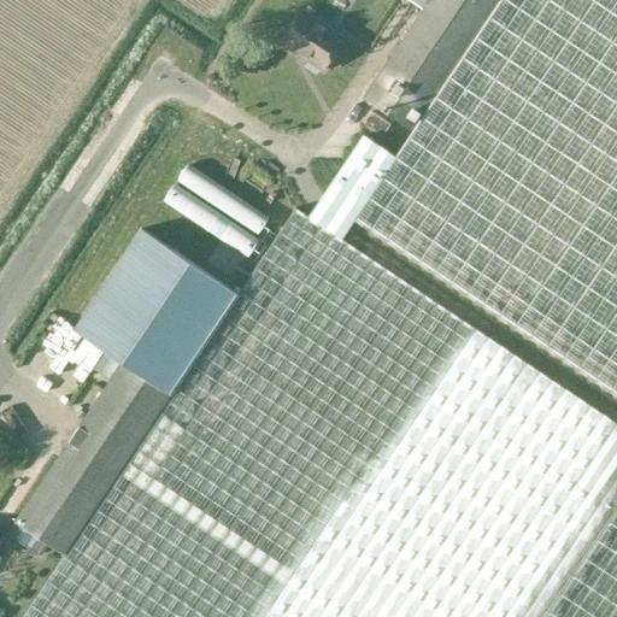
[(307,217),(341,240),(353,222),(616,397),(616,0),(500,0),(500,3),(497,0),(409,0),(423,10),(363,98),(412,130),(394,157),(363,135),(307,217)]
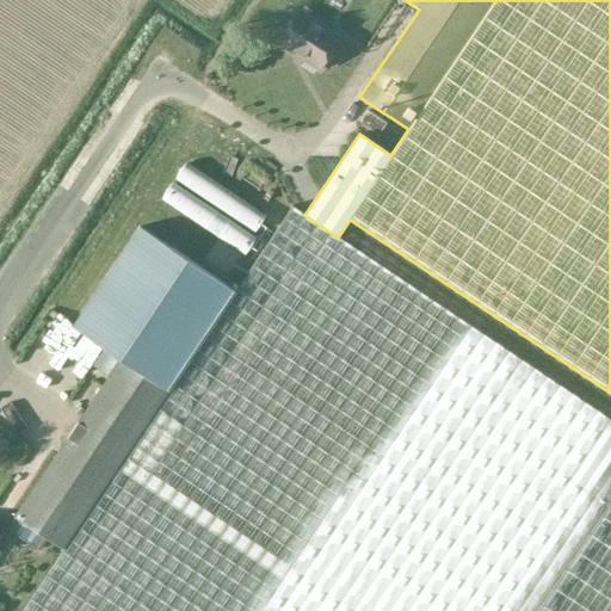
[(300,11),(278,43),(320,71),(341,39),(300,11)]
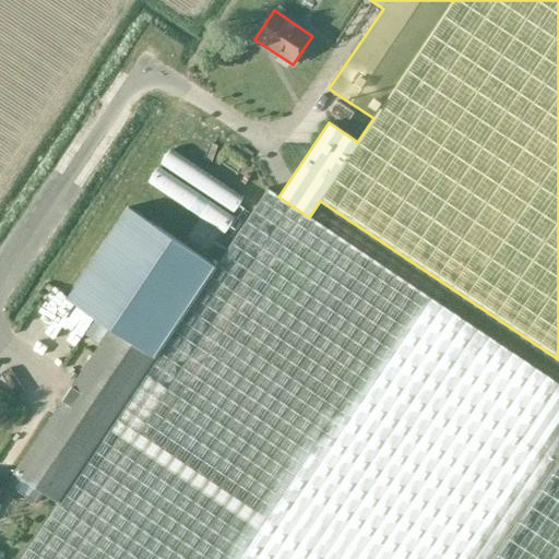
[(336,102),(329,113),(346,123),(354,114),(336,102)]
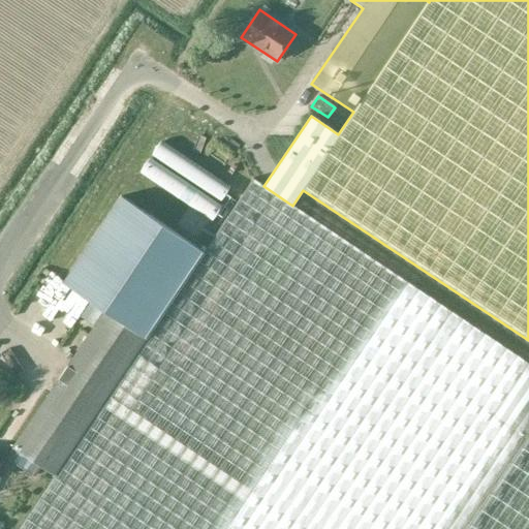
[(148,152),(221,198),(229,184),(157,138),(148,152)]
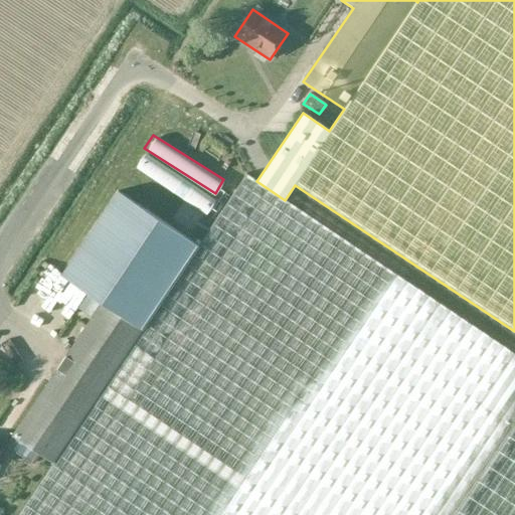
[(200,221),(215,198),(142,151),(133,166),(188,202),(182,210),(200,221)]
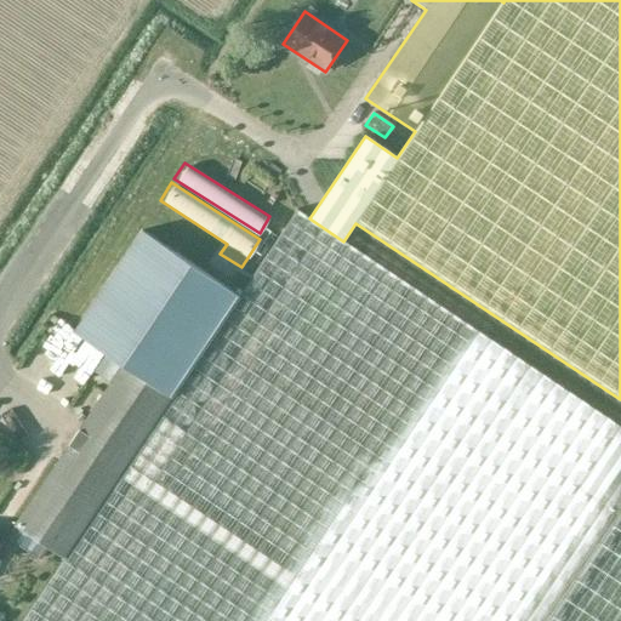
[(273,193),(267,203),(273,206),(279,197),(273,193)]
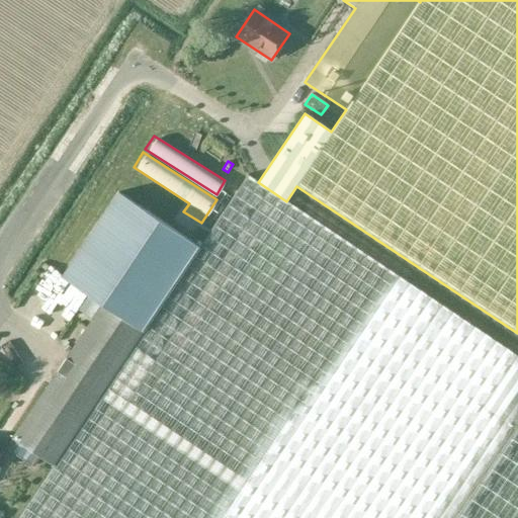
[(517,517),(517,356),(286,201),(258,182),(248,175),(199,247),(53,465),(54,466),(18,517),(517,517)]
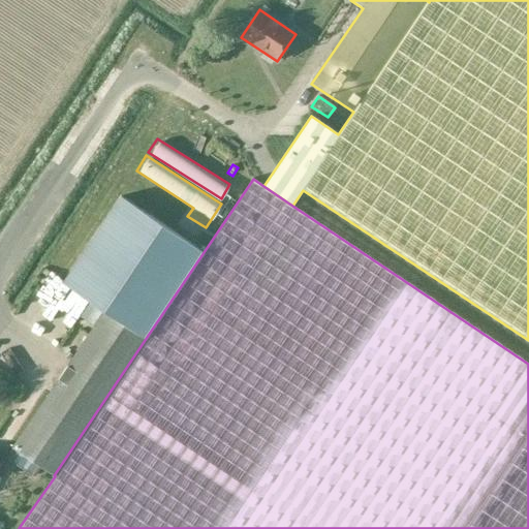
[(54,475),(204,252),(120,196),(62,283),(104,311),(12,447),(54,475)]
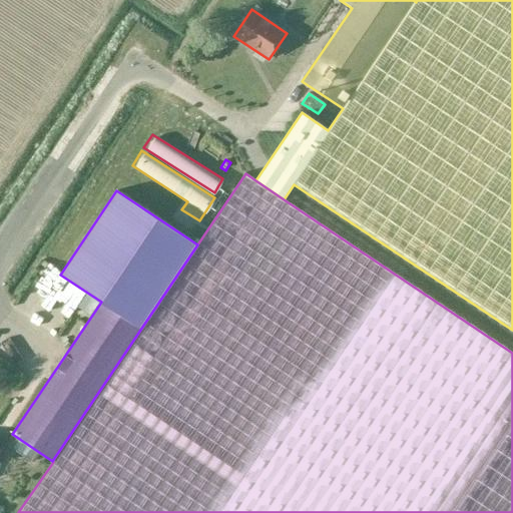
All buildings are outlined.
